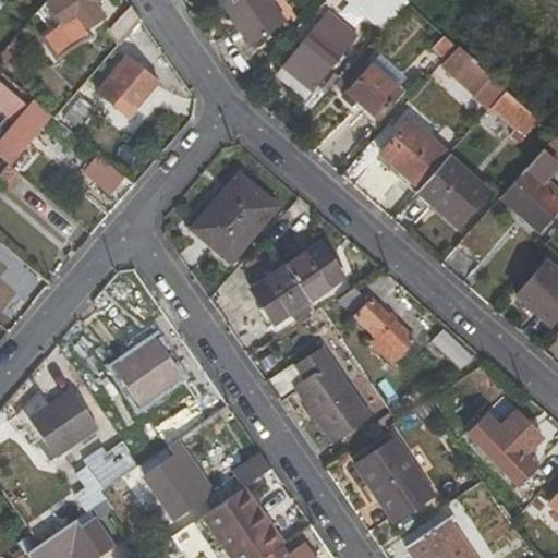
[(47,0),(37,13),(50,33),(43,38),(56,57),(88,36),(85,31),(104,19),(94,3),(98,0),(47,0)]
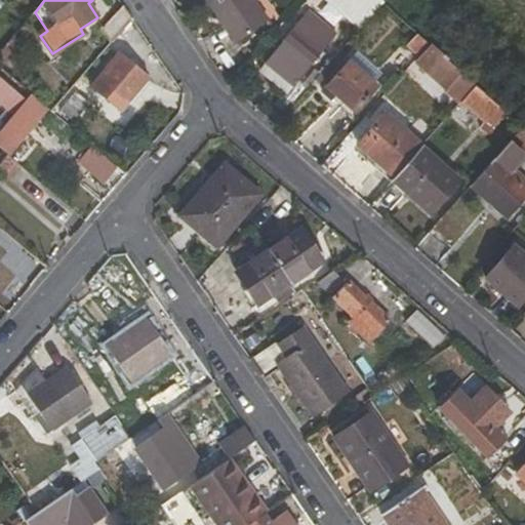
[(268,21),(252,0),(205,0),(236,42),(268,21)]
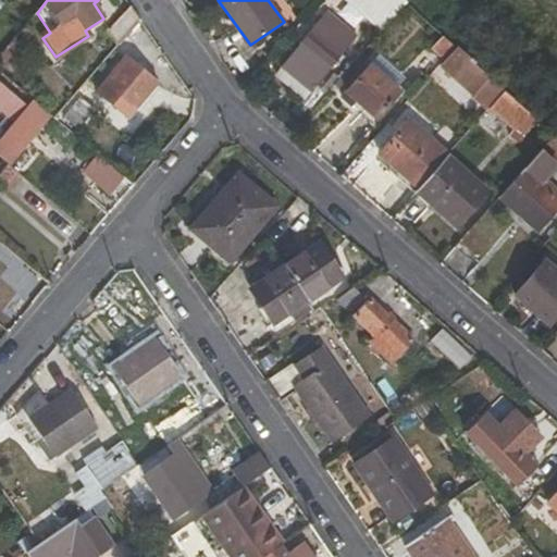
[(392,20),(406,4),(401,0),(366,0),(372,5),(376,0),(383,0),(391,7),(385,13),(392,20)]
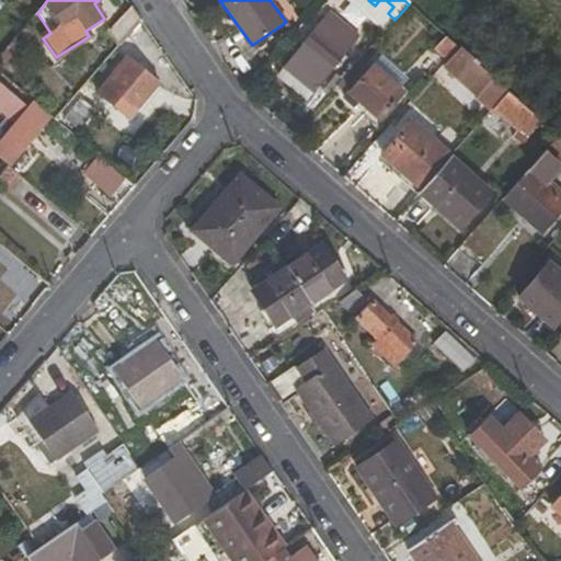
[(118,47),(141,21),(130,6),(109,32),(118,47)]
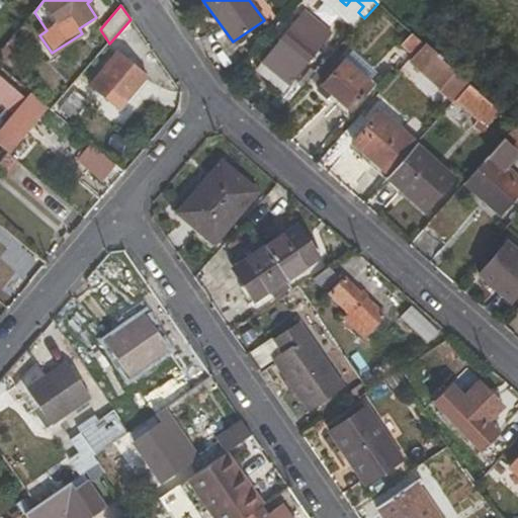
[(328,39),(301,16),(261,62),(289,85),(328,39)]
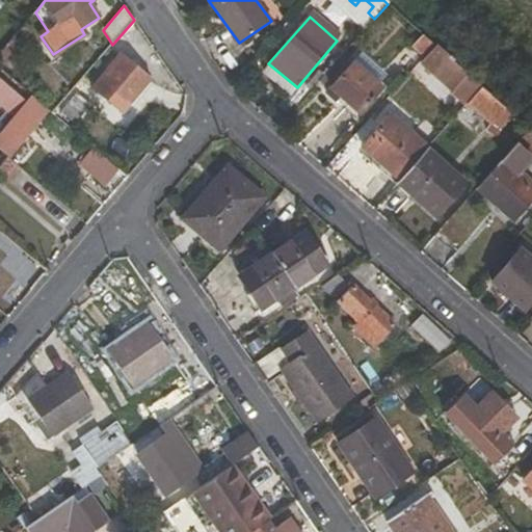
[(0,60),(3,63),(22,43),(15,36),(0,54),(0,60)]
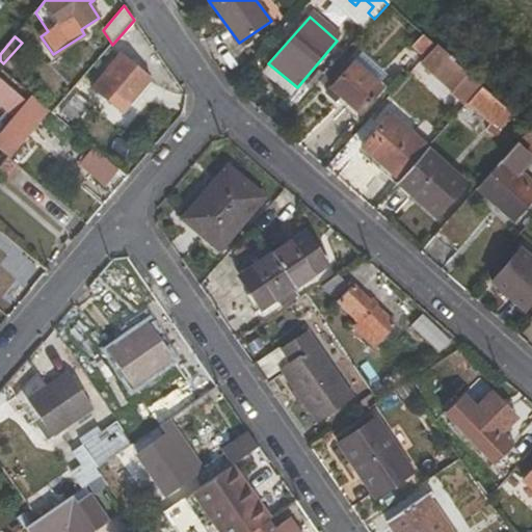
[(482,86),(433,47),(419,63),(451,92),(455,88),(470,101),(482,86)]
